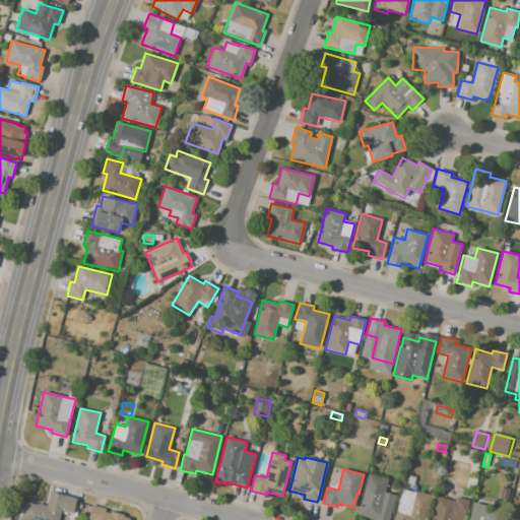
[(368,474),(388,479),(385,492),(395,495),(389,519),(373,519),(374,519),(358,515),(368,474)]
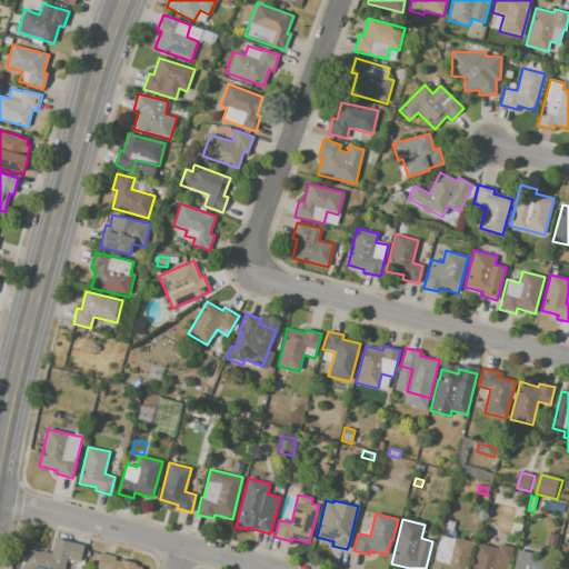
[(452,537),(473,541),(467,568),(431,568),(440,535),(452,538),(452,537)]
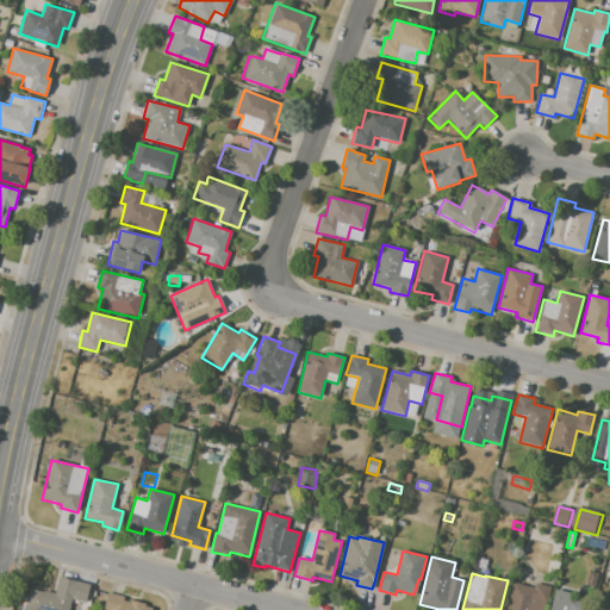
[(24,609),(30,589),(43,592),(43,591),(55,593),(58,577),(91,585),(86,603),(72,599),(69,609),(24,609)]
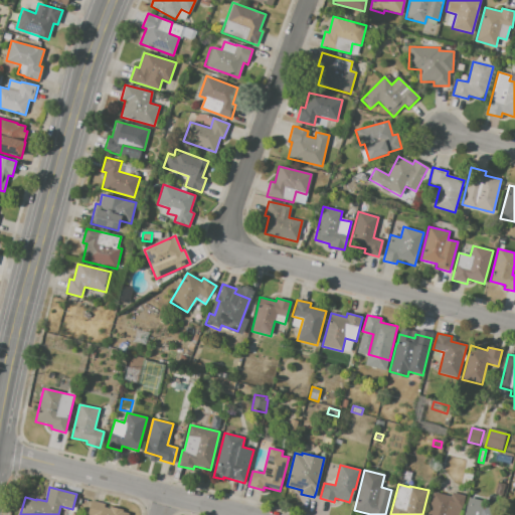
[(426,514),(433,492),(450,496),(451,492),(465,496),(462,509),(461,509),(459,514),(426,514)]
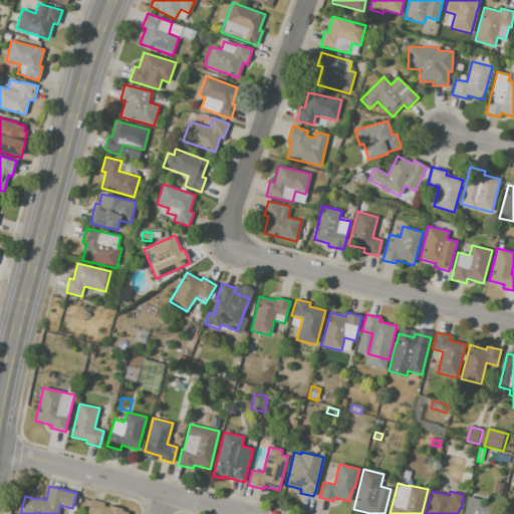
[(463,513),(468,496),(482,500),(481,504),(498,508),(496,513),(463,513)]
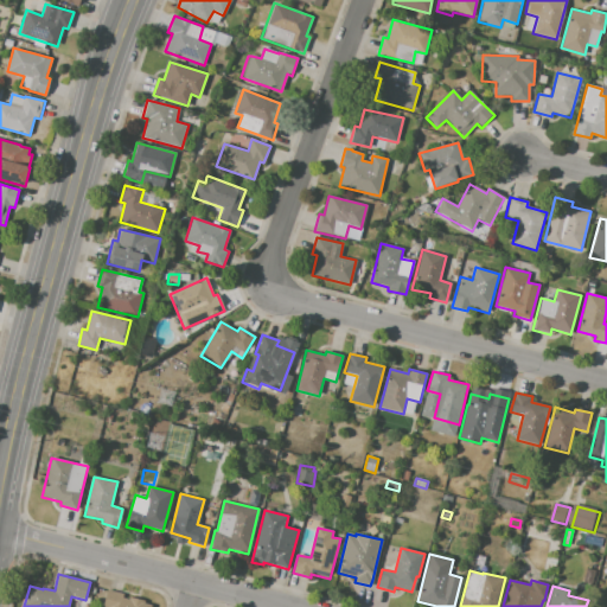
[(107,589),(123,594),(123,598),(128,600),(129,596),(146,601),(145,605),(152,606),(151,606),(108,606),(103,606),(107,589)]
